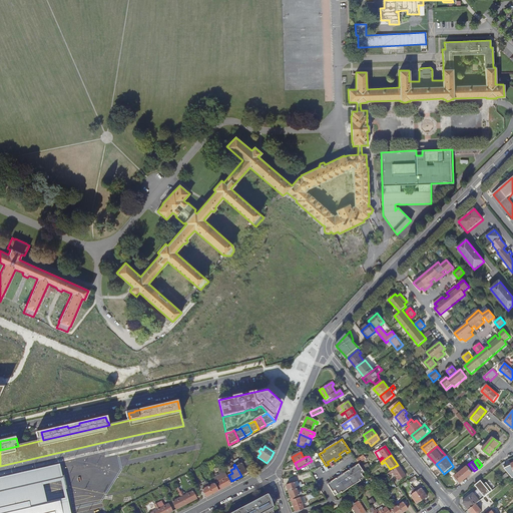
[(246,473),(241,464),(237,466),(236,464),(234,464),(241,476),(246,473)]
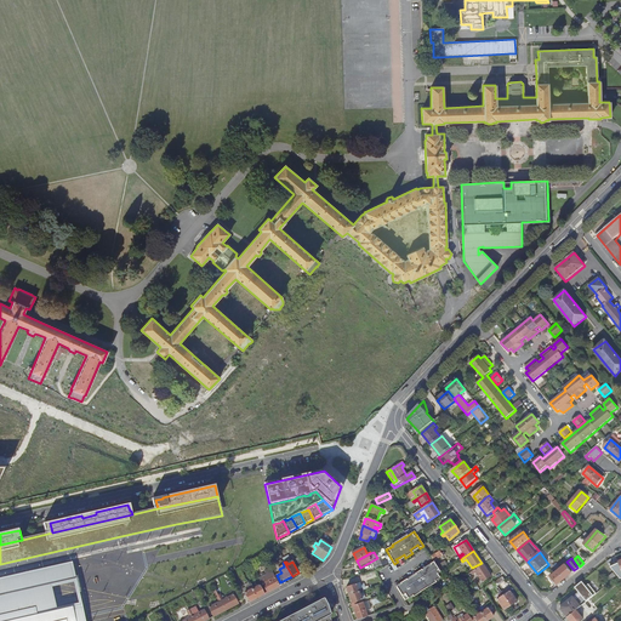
[(403,587),(398,591),(405,602),(412,597),(412,598),(436,582),(443,577),(440,573),(433,563),(429,565),(432,568),(423,574),(421,570),(415,575),(417,577),(409,584),(406,580),(400,585),(403,587)]
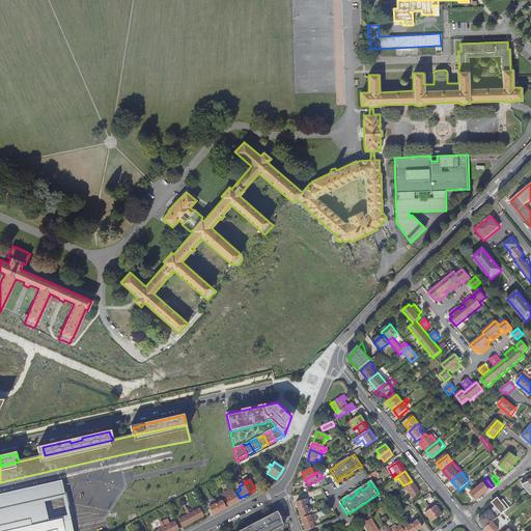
[(490,490),(484,482),(477,488),(471,481),(469,482),(469,483),(474,491),(469,495),(473,500),(475,499),(476,500),(490,490)]
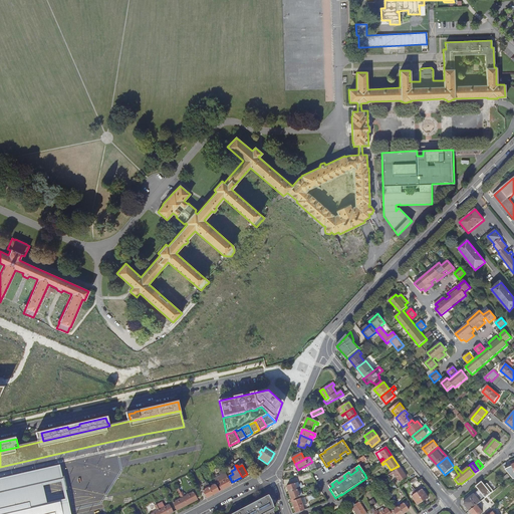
[(0,513),(70,513),(68,501),(46,506),(41,485),(63,480),(60,468),(0,481),(0,485),(4,484),(5,490),(0,491),(0,513)]
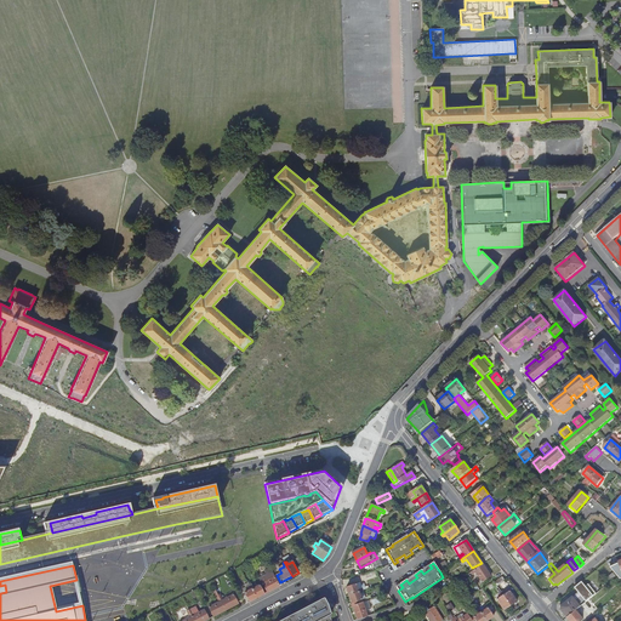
[(490,577),(483,565),(479,568),(471,573),(472,575),(476,574),(482,582),(490,577)]
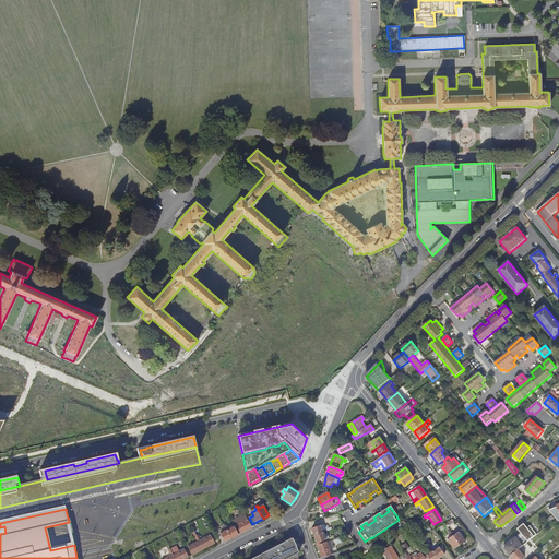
[(240,519),(234,522),(235,523),(239,531),(241,535),(251,528),(251,527),(248,522),(250,520),(249,518),(247,519),(244,512),(238,515),(240,519)]
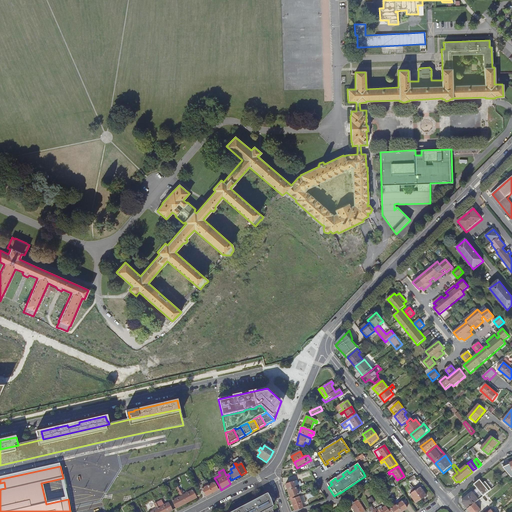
[(63,478),(41,483),(46,504),(68,499),(63,478)]
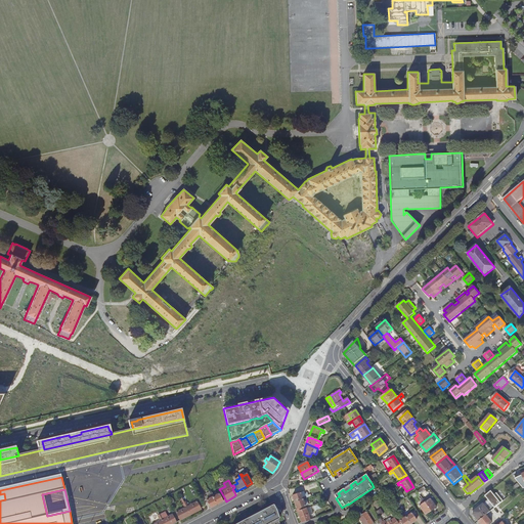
[(504,501),(494,489),(486,496),(489,500),(474,512),(474,515),(480,521),(486,515),(504,501)]
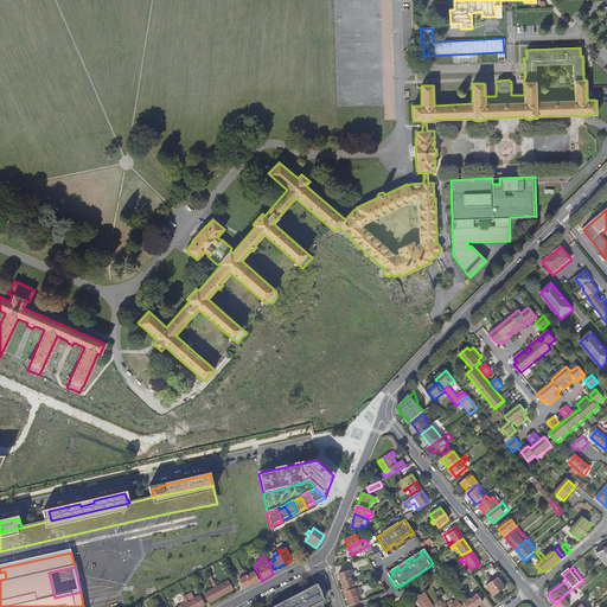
[(244,573),(243,570),(238,573),(240,575),(237,576),(244,590),(251,586),(244,573)]
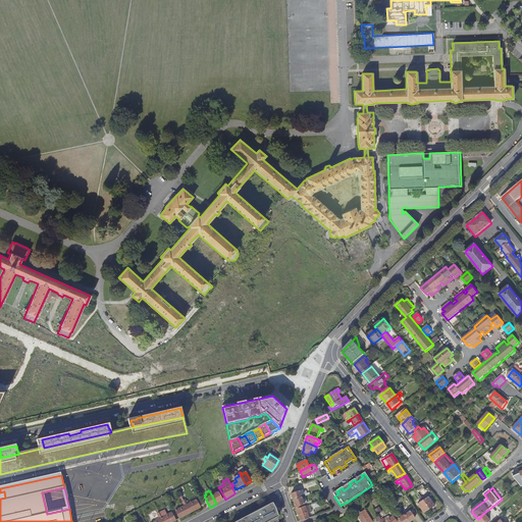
[(303,490),(291,496),(294,502),(305,498),(304,492),(303,490)]
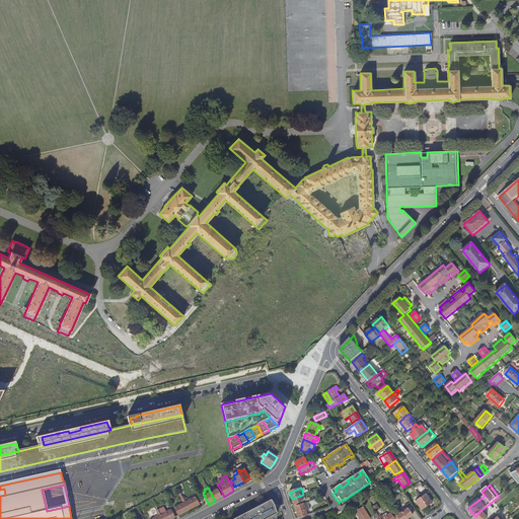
[(221,498),(219,495),(217,491),(213,493),(211,490),(209,490),(215,501),(221,498)]
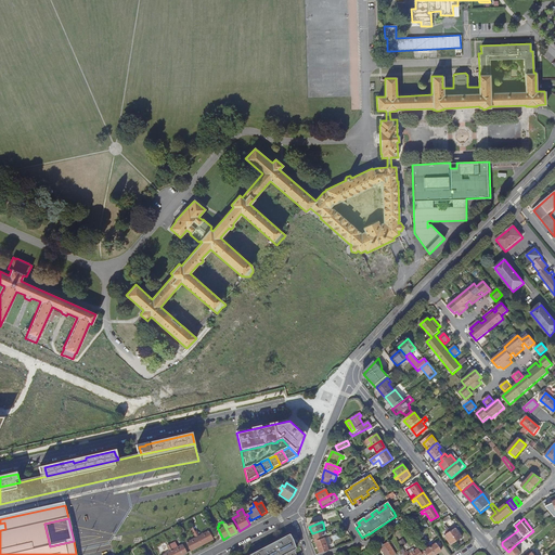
[(202,546),(195,533),(193,528),(191,529),(196,539),(188,544),(191,552),(202,546)]
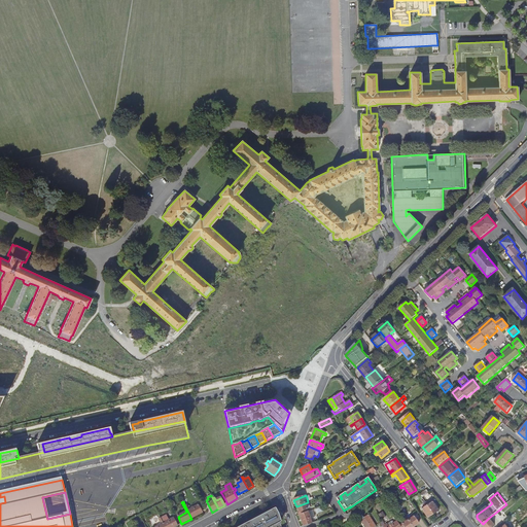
[(302,512),(311,508),(308,502),(296,506),(299,513),(302,512)]
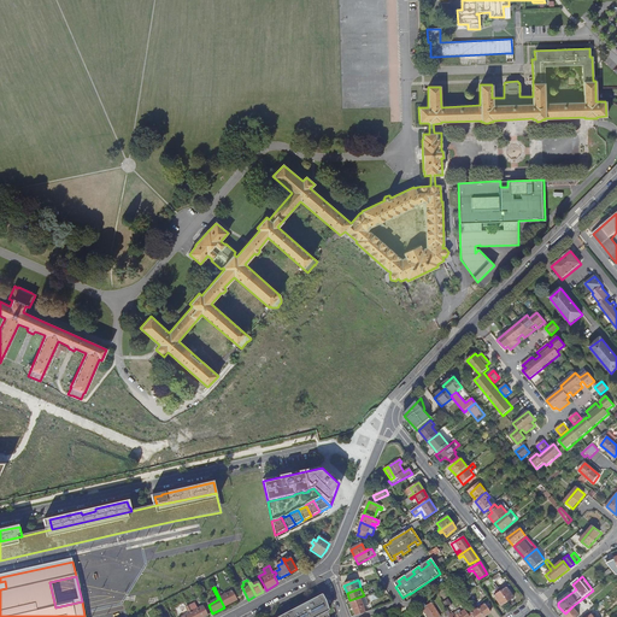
[(482,597),(476,588),(475,588),(471,591),(477,599),(482,597)]
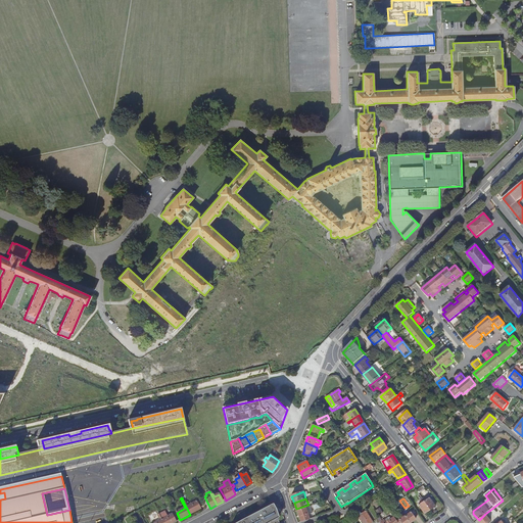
[(435,508),(429,498),(425,501),(424,498),(422,500),(430,511),(435,508)]
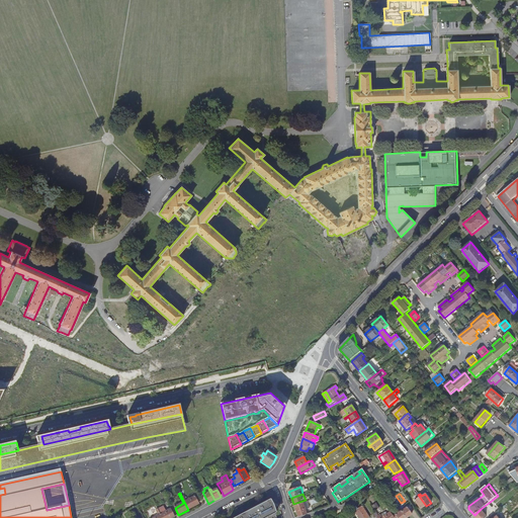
[(426,506),(418,495),(417,496),(418,498),(414,501),(420,510),(426,506)]
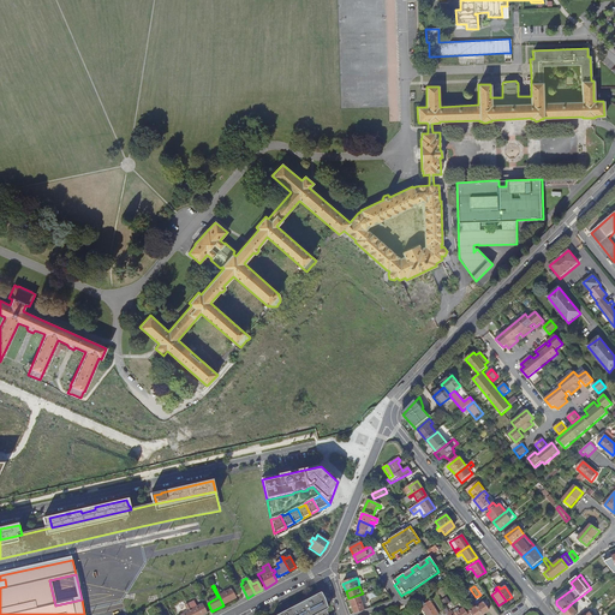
[(237,599),(232,590),(221,595),(219,590),(216,591),(224,605),(237,599)]
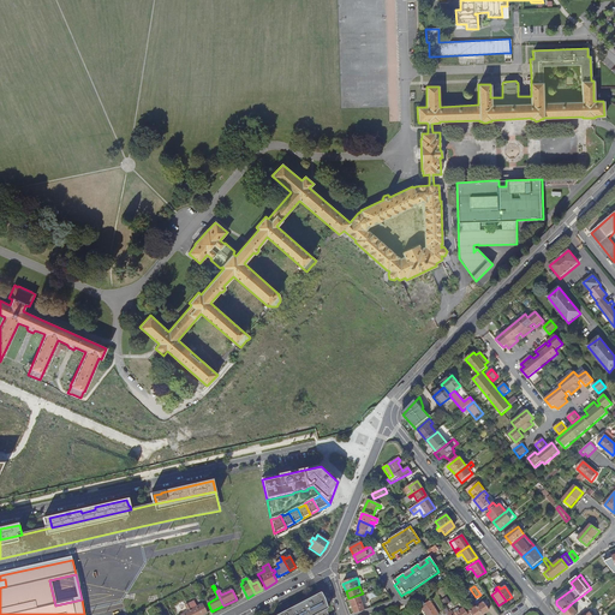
[(321,593),(278,614),(316,614),(328,609),(327,608),(327,605),(322,593),(321,593)]
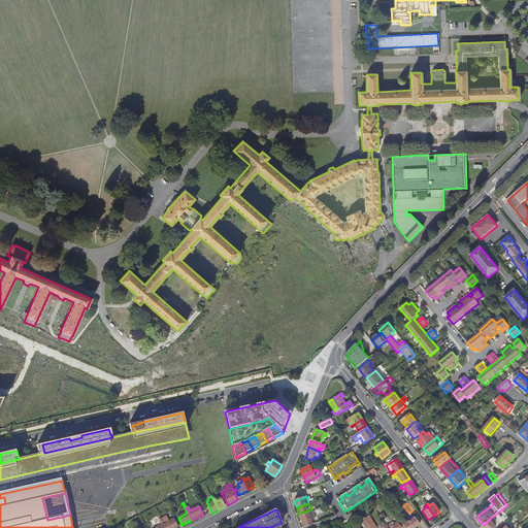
[(303,516),(300,517),(304,527),(312,525),(311,521),(316,519),(312,512),(303,516)]
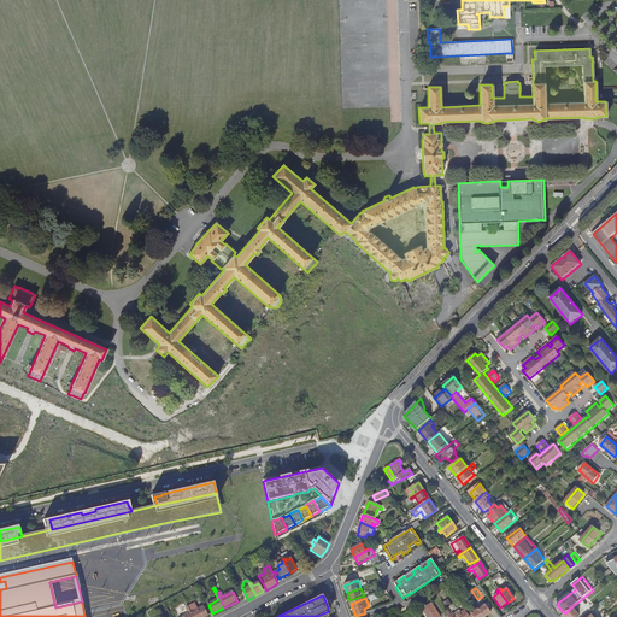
[(469,616),(468,616),(464,609),(459,603),(459,601),(452,605),(450,600),(442,604),(448,612),(451,616),(469,616)]
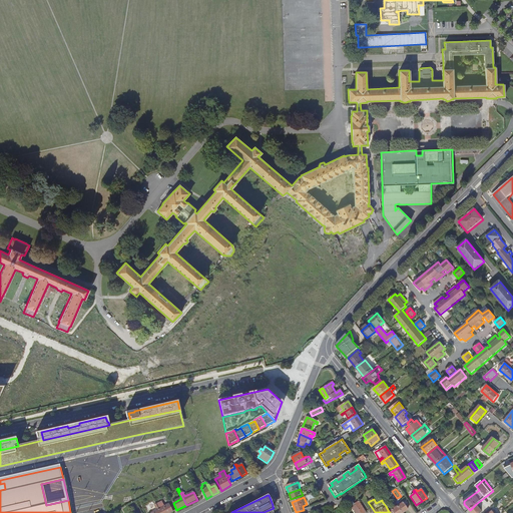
[(364,512),(366,512),(359,501),(355,504),(355,505),(360,512),(364,512)]
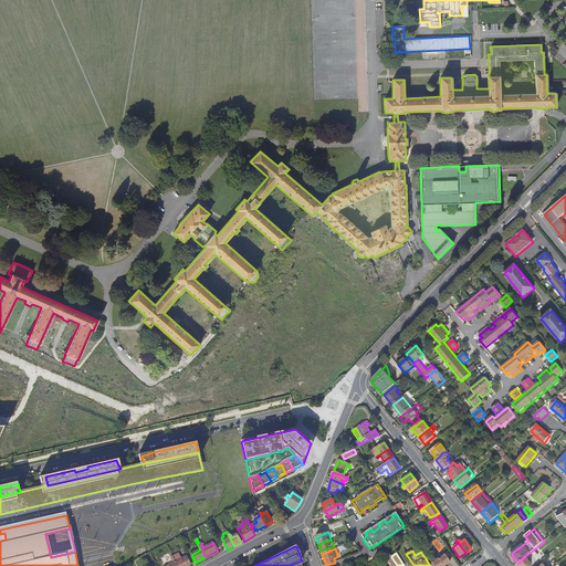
[(174,564),(168,554),(159,558),(163,565),(177,565),(173,557),(171,558),(174,563),(174,564)]
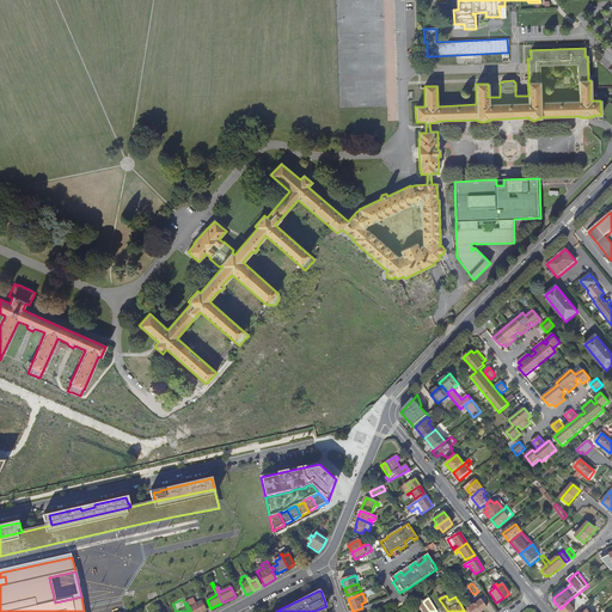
[(194,599),(187,603),(191,611),(203,611),(207,611),(202,603),(197,605),(194,599)]
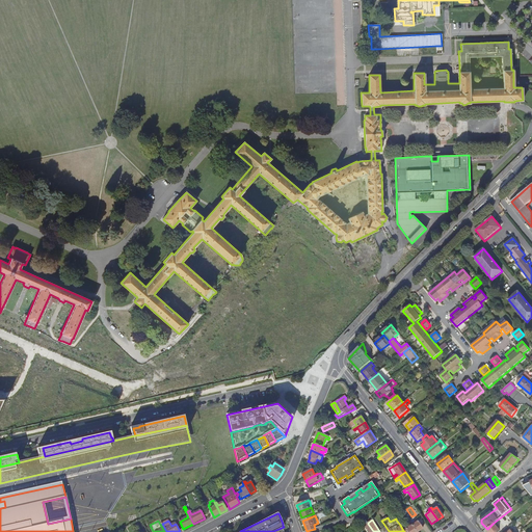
[(417,531),(422,529),(418,522),(413,525),(411,522),(409,523),(416,531),(417,531)]
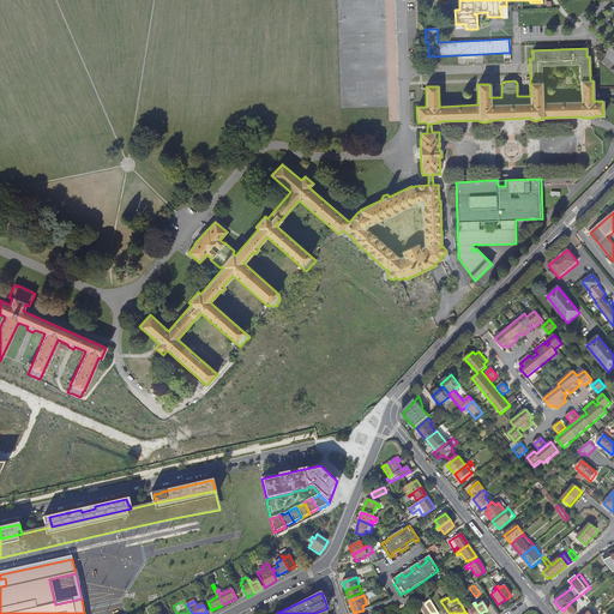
[(480,613),(473,603),(471,605),(474,608),(469,611),(470,613),(480,613)]
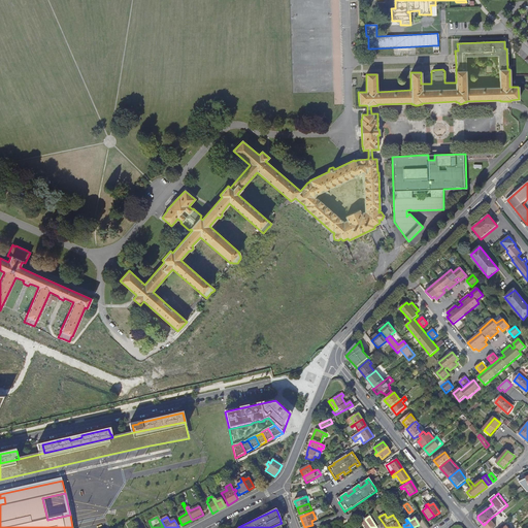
[(494,527),(496,527),(490,519),(484,525),(486,527),(494,527)]
